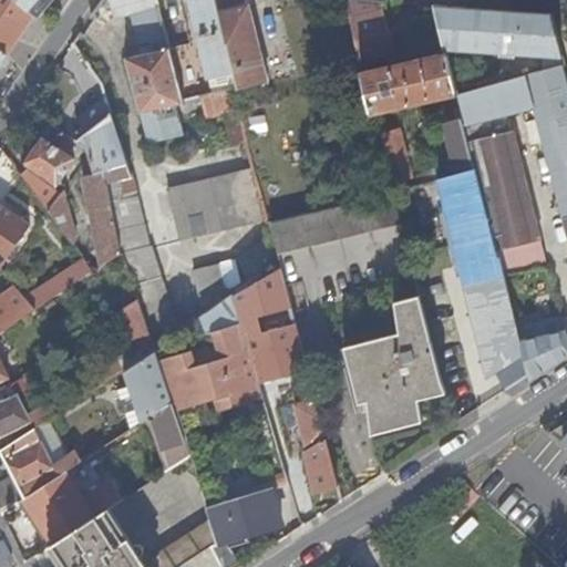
[(0,0),(0,48),(2,51),(34,11),(21,0),(0,0)]
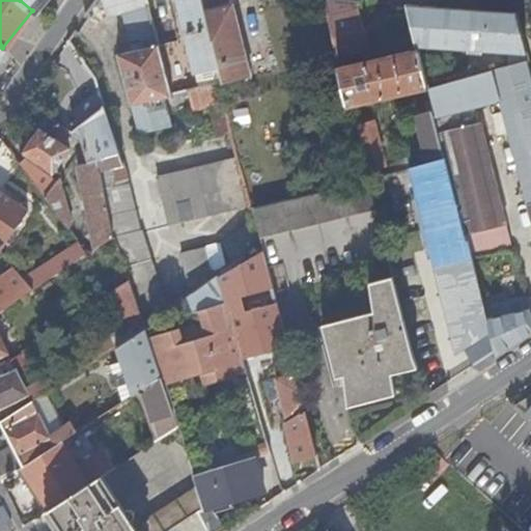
[(20,0),(32,10),(37,15),(50,0),(20,0)]
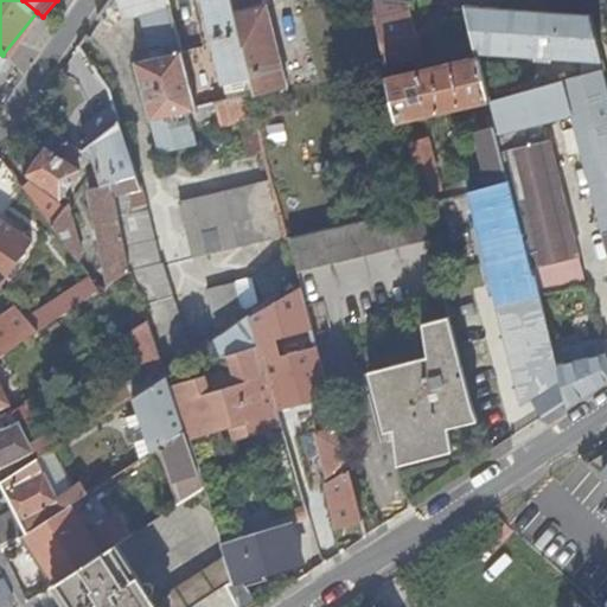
[(178,43),(167,0),(108,0),(100,13),(109,21),(112,23),(149,12),(151,17),(140,20),(147,48),(158,45),(159,49),(178,43)]
